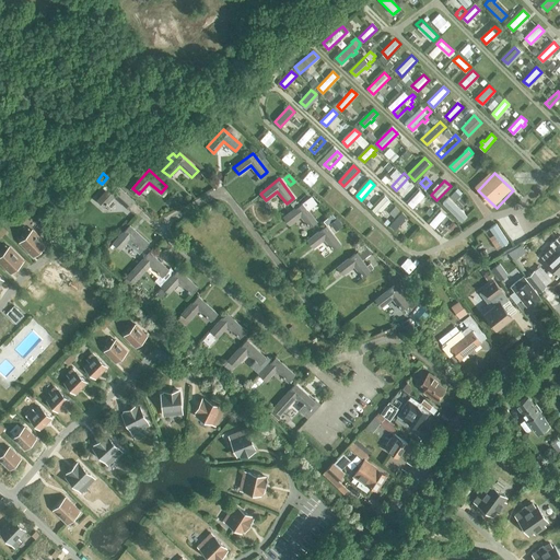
[(125,206),(131,199),(113,183),(97,200),(104,207),(114,195),(125,206)]
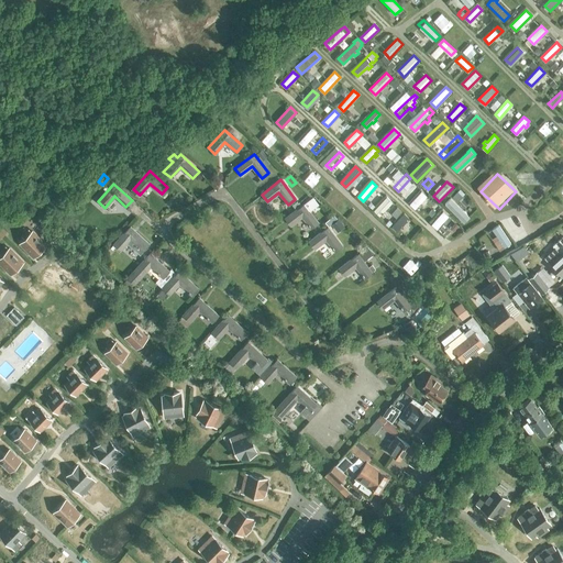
[(421,191),(410,205),(415,209),(427,196),(421,191)]
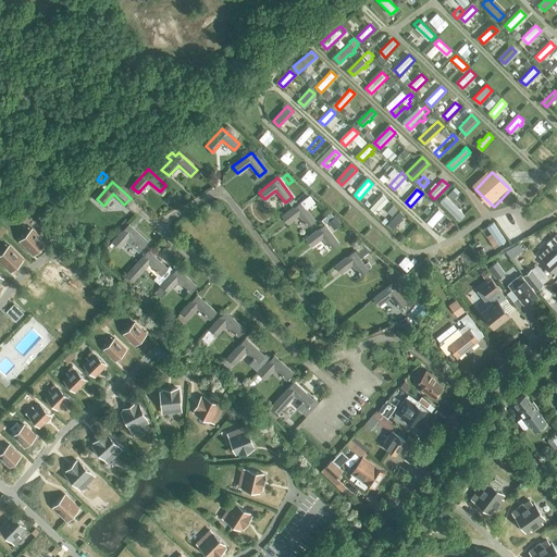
[(375,212),(387,198),(382,194),(370,208),(375,212)]
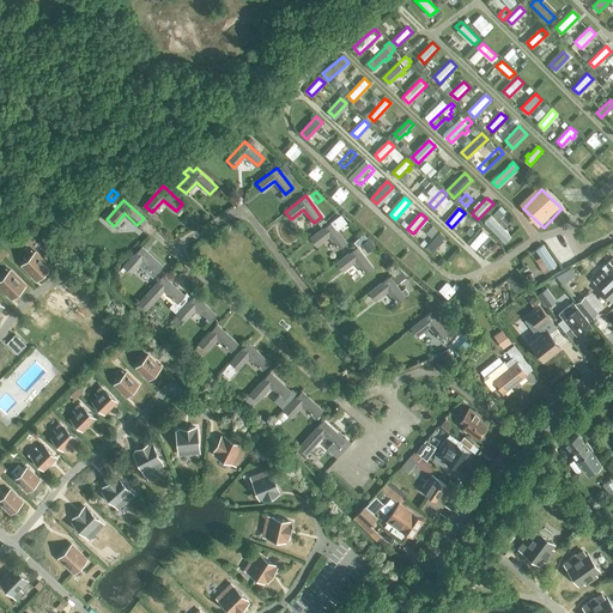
[(481,220),(496,234),(501,229),(486,216),(481,220)]
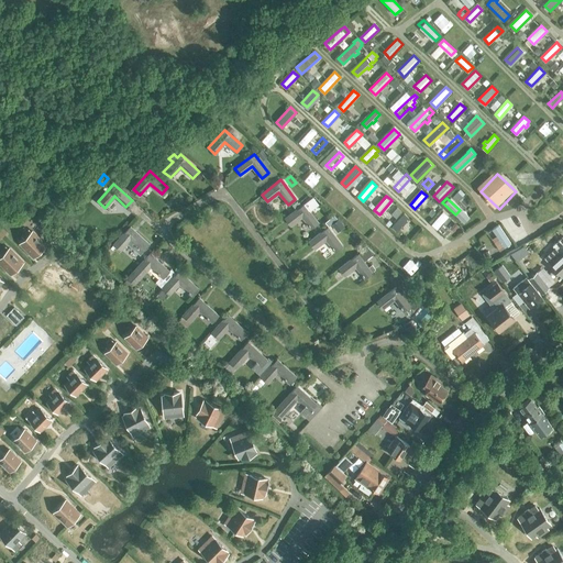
[(311,228),(318,222),(304,203),(284,219),(289,225),(301,217),(311,228)]
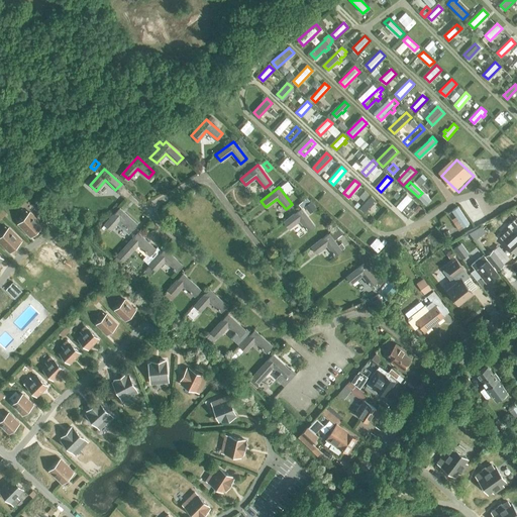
[(407,194),(396,206),(401,210),(411,198),(407,194)]
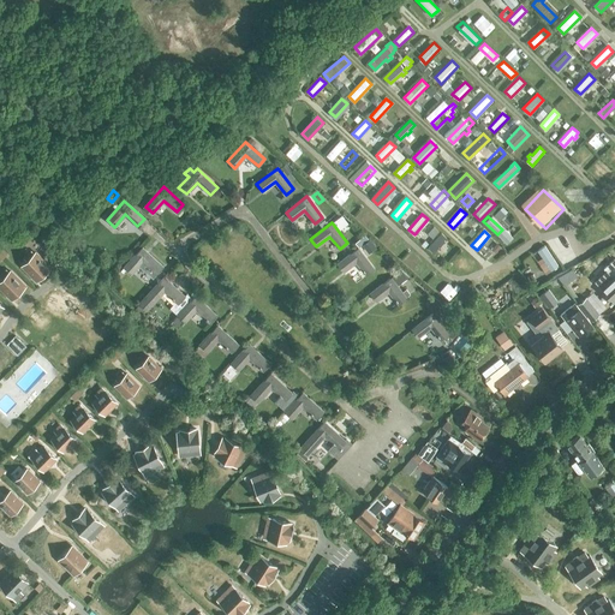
[(434,252),(447,238),(441,233),(428,248),(434,252)]
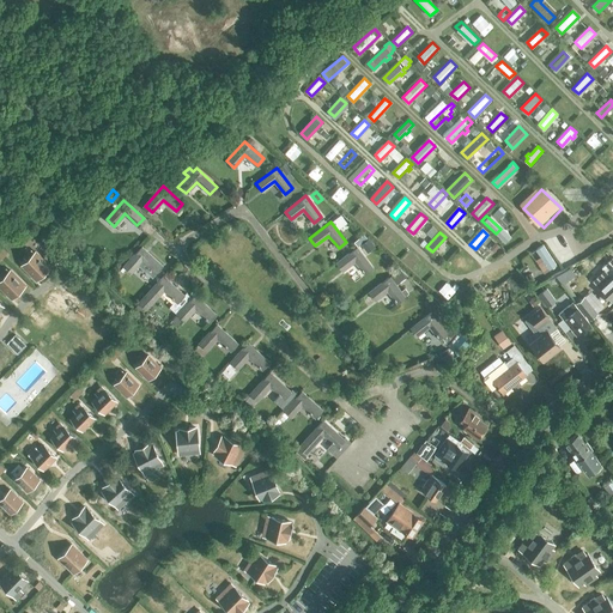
[(156,273),(163,266),(141,247),(123,266),(131,272),(141,260),(156,273)]
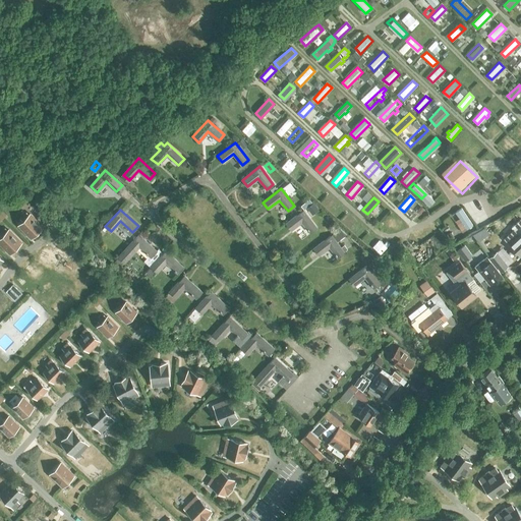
[(310,232),(316,227),(303,210),(286,224),(291,230),(301,222),(310,232)]
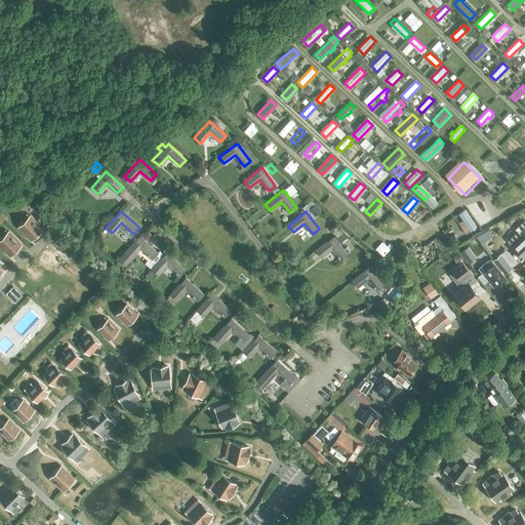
[(446,229),(450,233),(465,218),(460,214),(446,229)]
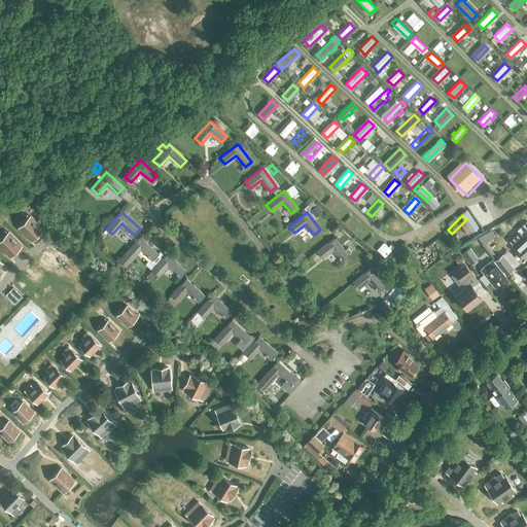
[(19,229),(32,241),(43,230),(30,216),(19,229)]
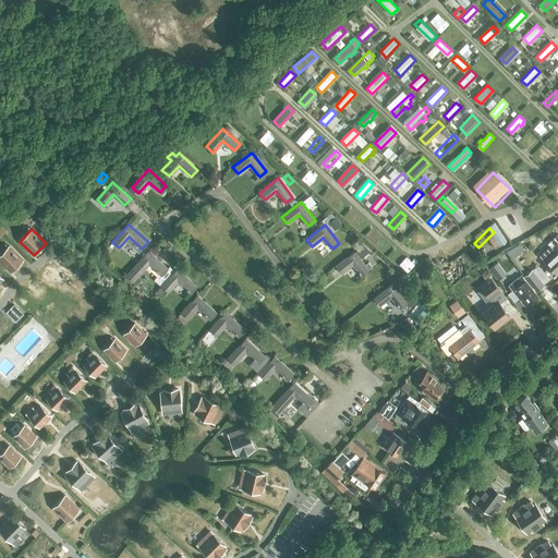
[(545,262),(557,274),(557,273),(557,233),(548,243),(556,252),(545,262)]
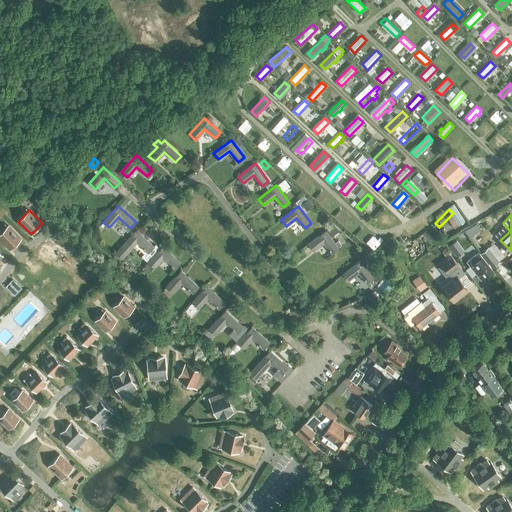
[(0,234),(0,240),(10,249),(21,238),(8,226),(0,234)]
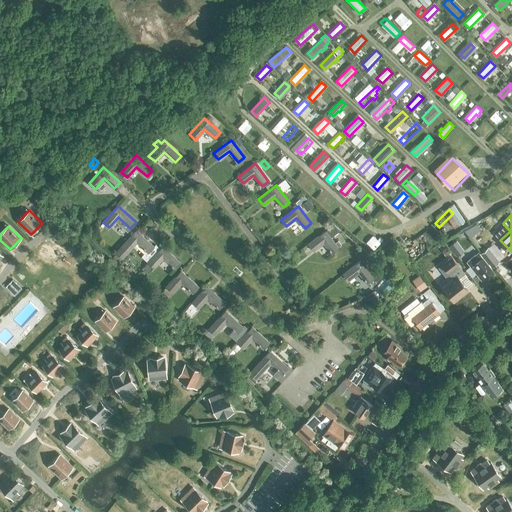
[(148,262),(160,248),(156,244),(154,246),(136,230),(116,253),(122,258),(137,242),(147,251),(142,256),(148,262)]
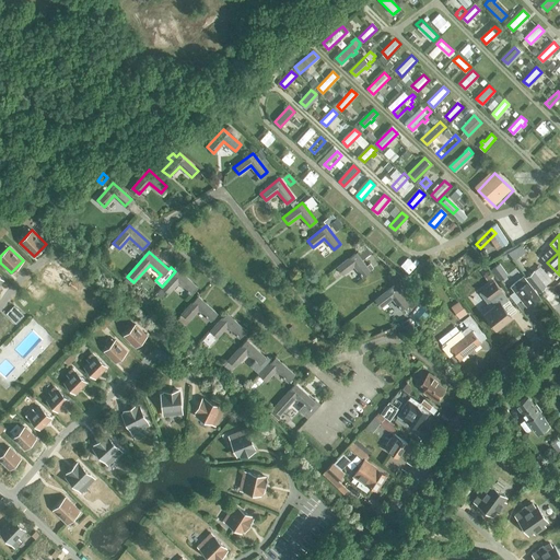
[(369,258),(363,263),(356,253),(337,267),(342,275),(354,265),(363,277),(371,271),(368,267),(373,264),(369,258)]
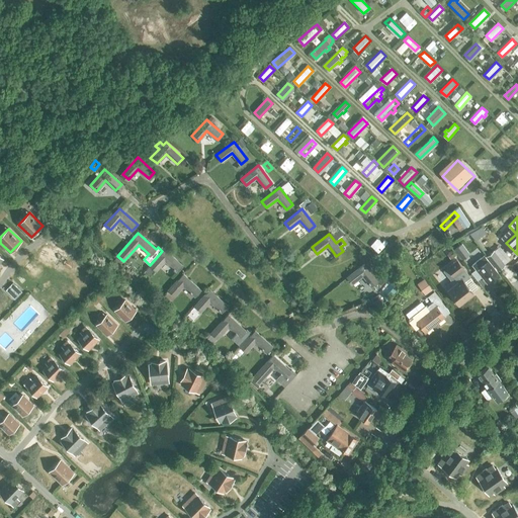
[(454,249),(462,260),(470,254),(462,243),(454,249)]
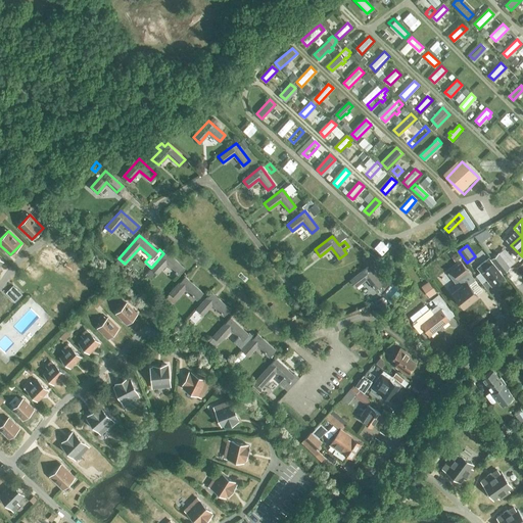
[(163,253),(151,268),(157,273),(167,263),(179,274),(184,268),(167,251),(163,253)]
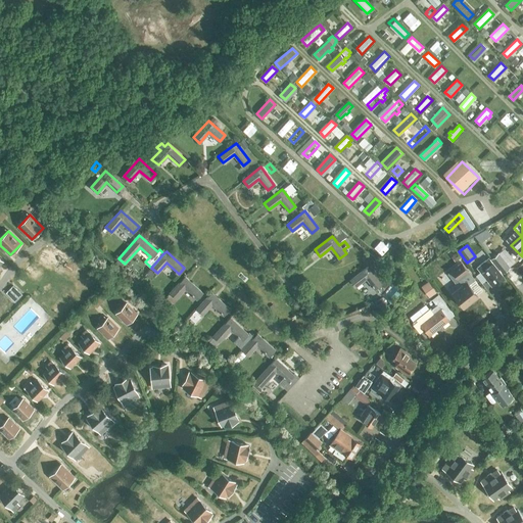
[(509,267),(498,253),(491,258),(503,272),(509,267)]
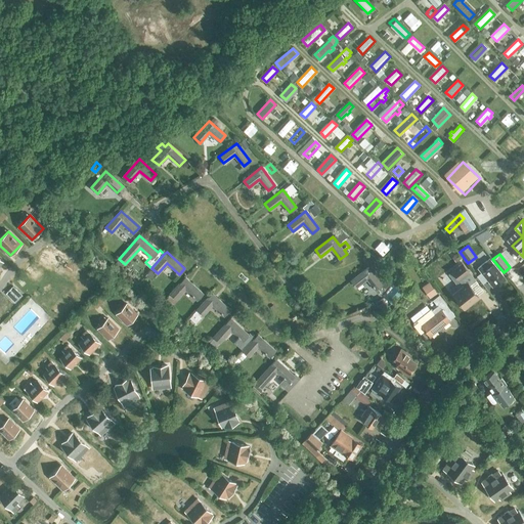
[(372,264),(377,260),(373,255),(367,259),(369,262),(370,262),(372,264)]
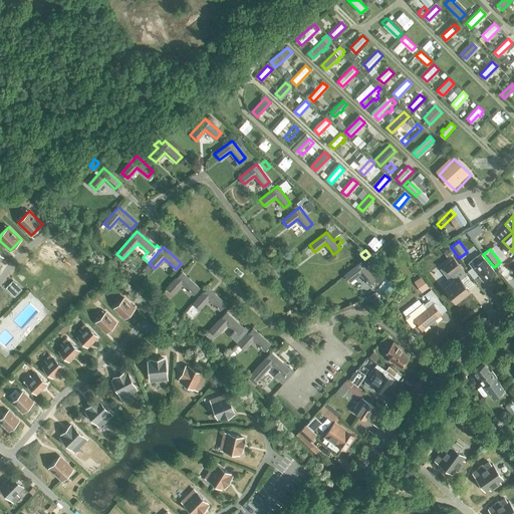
[(482,272),(487,278),(495,272),(481,253),(469,263),(478,275),(482,272)]
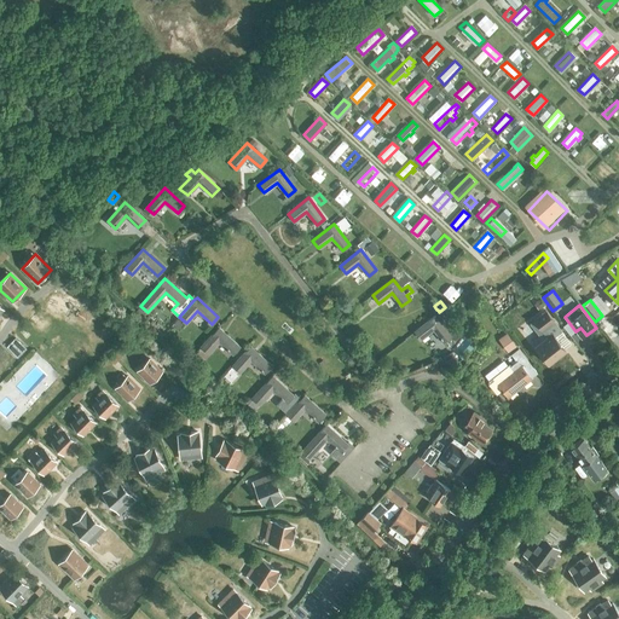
[(534,346),(549,364),(566,351),(554,336),(561,330),(545,311),(533,319),(547,336),(534,346)]
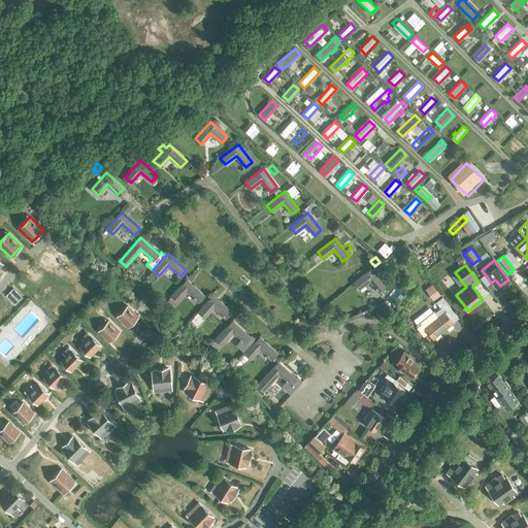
[(381,271),(380,272),(374,266),(353,283),(358,289),(369,281),(378,292),(385,287),(386,289),(388,289),(392,286),(384,276),(385,276),(381,271)]
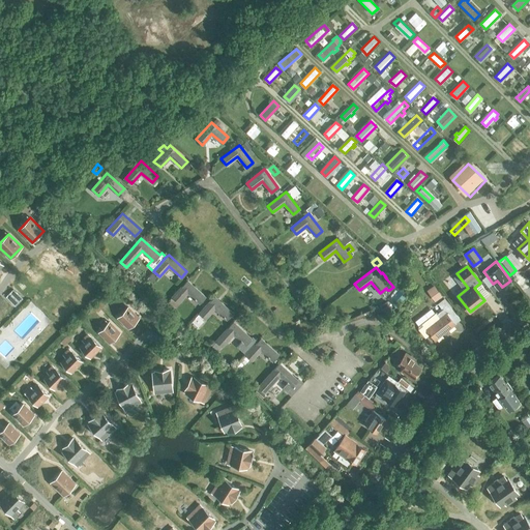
[(200,303),(206,297),(187,280),(172,297),(178,303),(187,292),(200,303)]
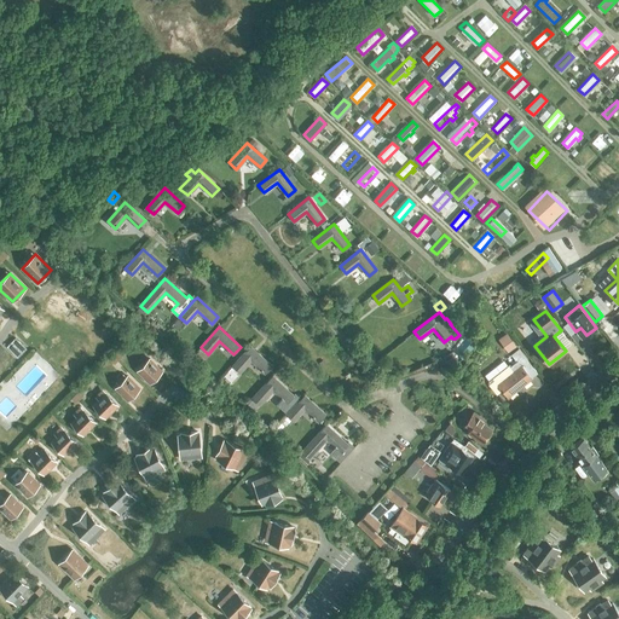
[(499,340),(508,352),(516,346),(507,333),(501,336),(502,337),(499,340)]
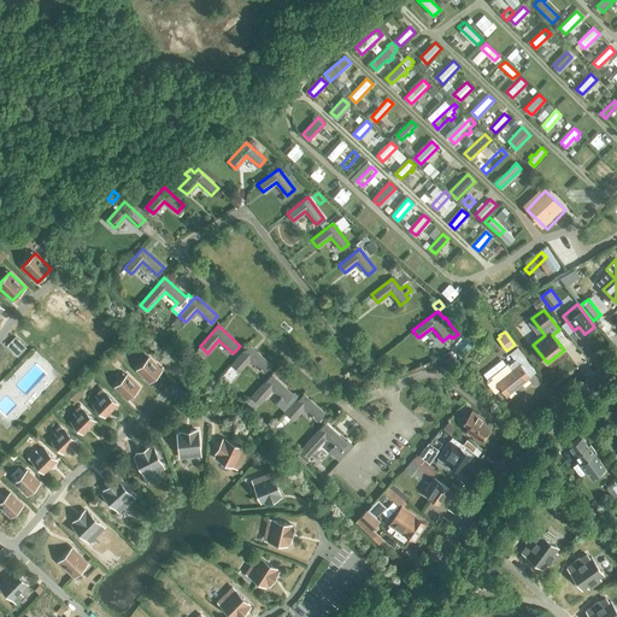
[(6,346),(17,356),(25,347),(15,336),(6,346)]
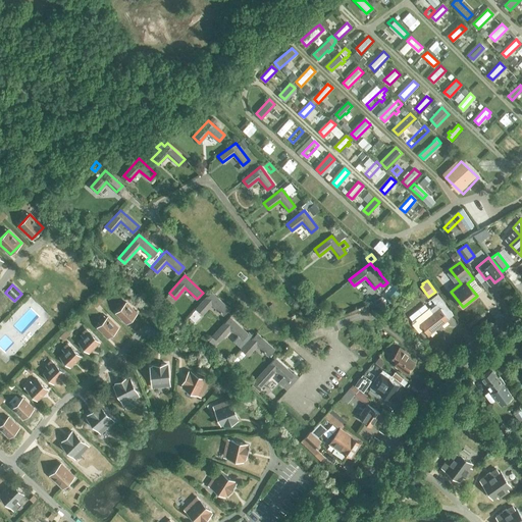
[(389,302),(389,303),(403,289),(400,285),(389,296),(385,293),(378,299),(384,306),(389,302)]
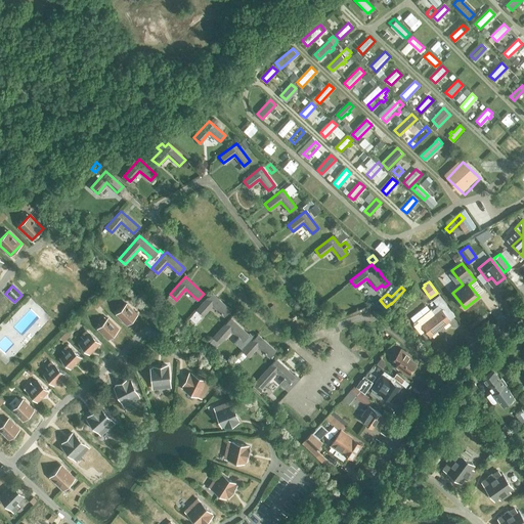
[(225,315),(230,310),(212,293),(194,311),(197,313),(199,311),(203,315),(213,304),(225,315)]
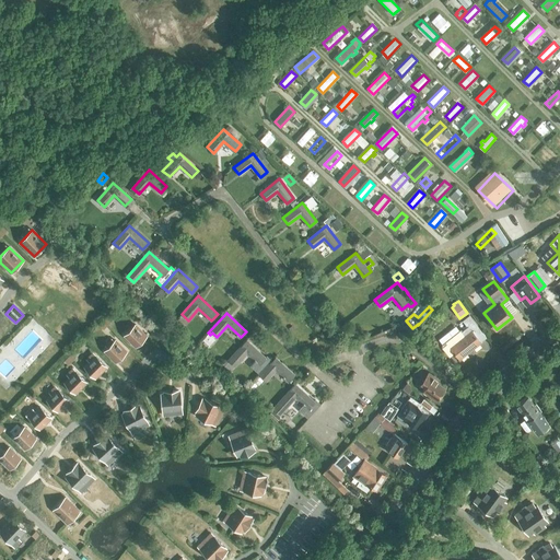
[(480,342),(473,333),(478,328),(469,316),(463,321),(468,327),(463,331),(462,329),(442,345),(442,348),(447,356),(452,356),(455,353),(459,359),(480,342)]
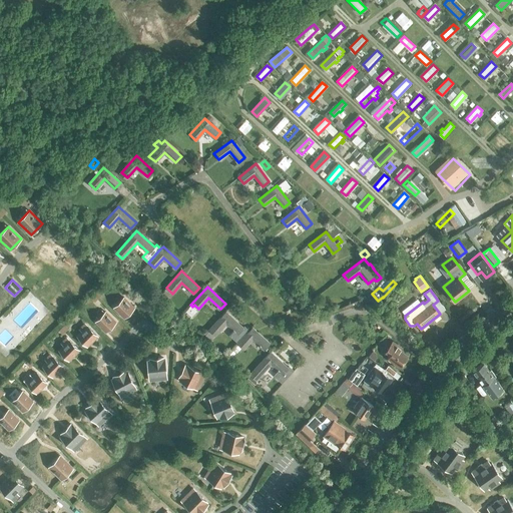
[(114,308),(124,318),(134,308),(124,298),(114,308)]
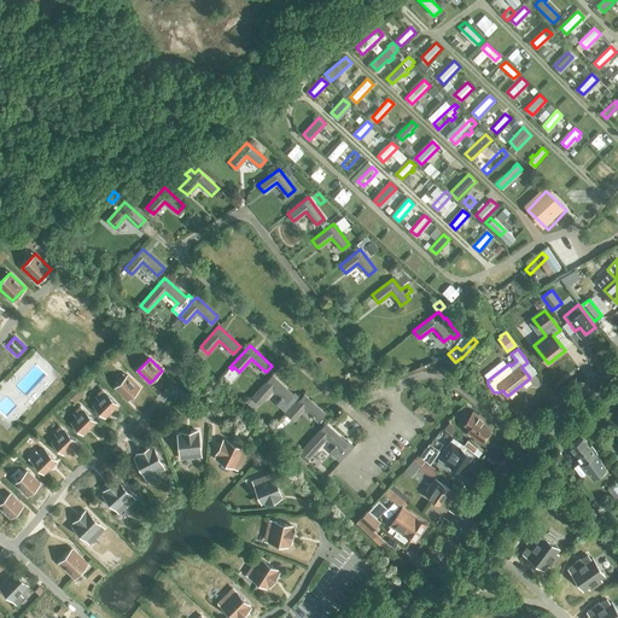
[(115,388),(127,400),(139,388),(127,375),(115,388)]
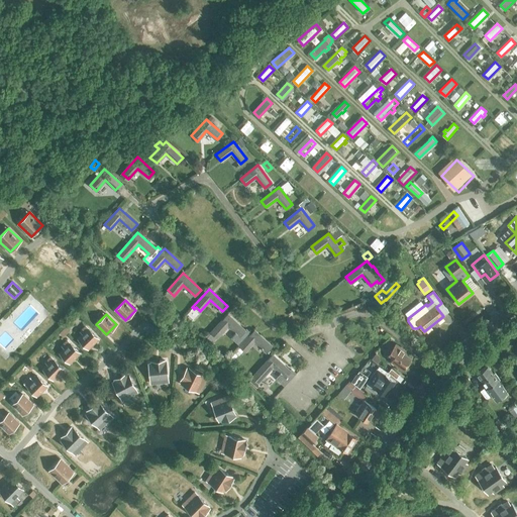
[(246,329),(245,330),(227,314),(211,332),(217,338),(228,325),(236,333),(232,337),(239,343),(249,331),(246,329)]
